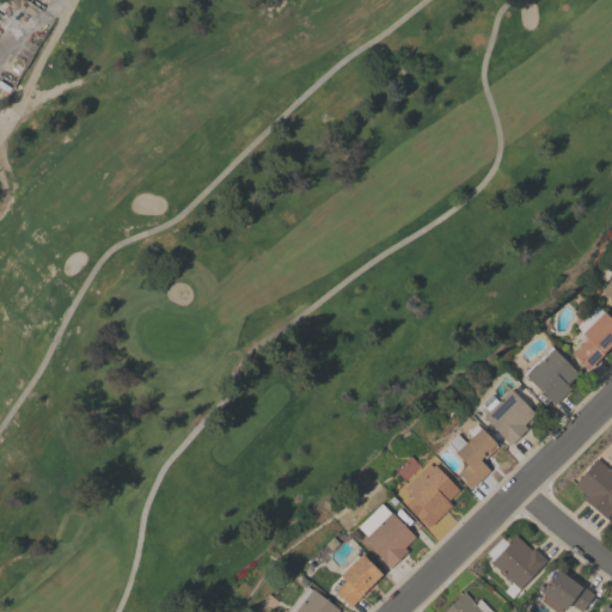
[(611,300),(600,293),(606,285),(604,283),(611,269),(611,300)]
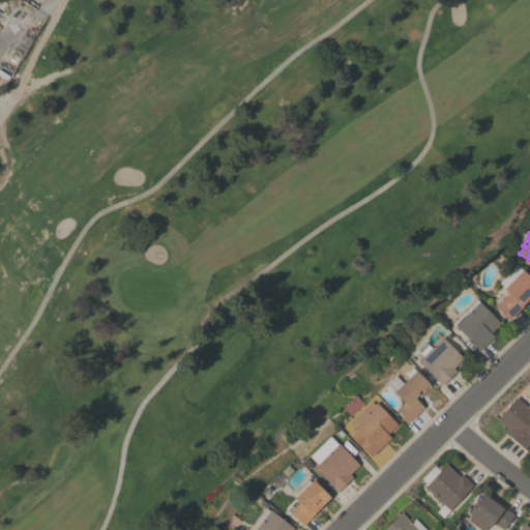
[(529,295),(521,304),(521,305),(507,319),(494,305),(507,292),(502,287),(498,283),(517,264),(529,277),(529,295)]
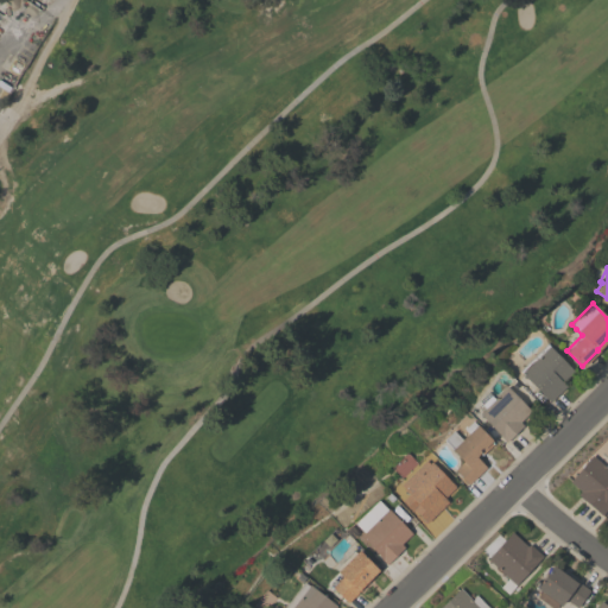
[(546,343),(574,372),(563,382),(567,387),(550,403),(521,374),(523,374),(519,371),(546,343)]
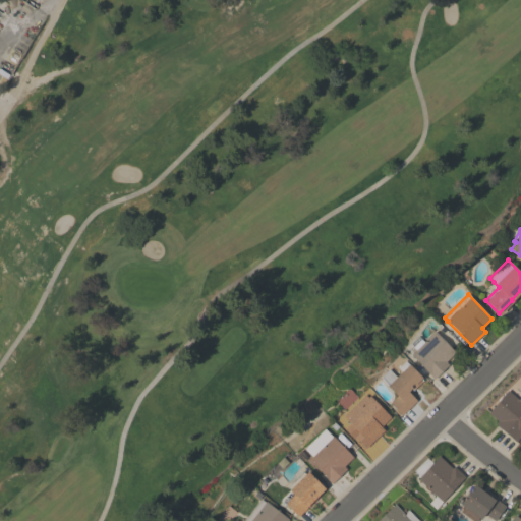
[(416,350),(410,344),(417,336),(424,342),(435,332),(455,352),(446,362),(448,364),(433,380),(429,374),(429,373),(411,355),(416,350)]
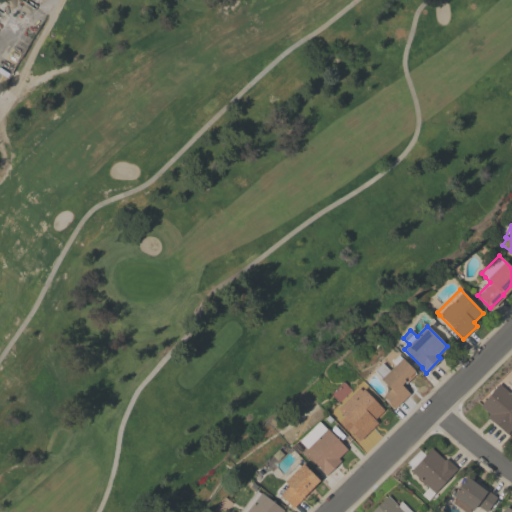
[(394,365),(391,362),(398,355),(401,358),(414,371),(414,372),(416,374),(406,384),(404,382),(401,385),(409,394),(395,408),(383,396),(390,389),(372,371),(381,362),(389,370),(394,365)]
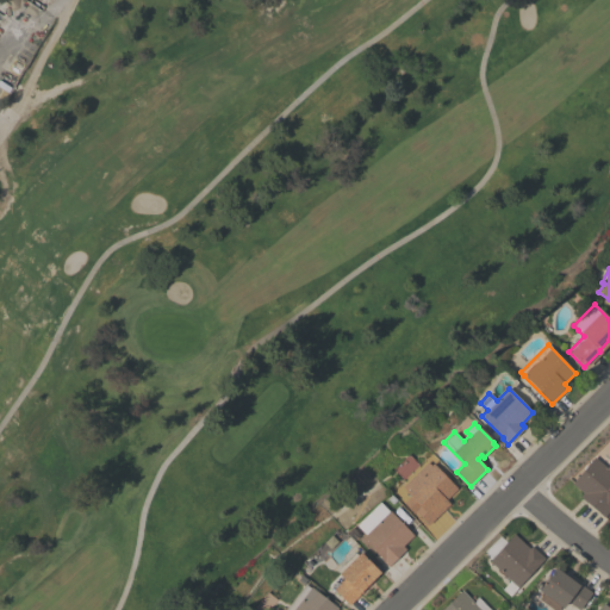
[(607,468),(609,465),(609,511),(604,518),(580,497),(583,493),(572,484),(595,458),(607,468)]
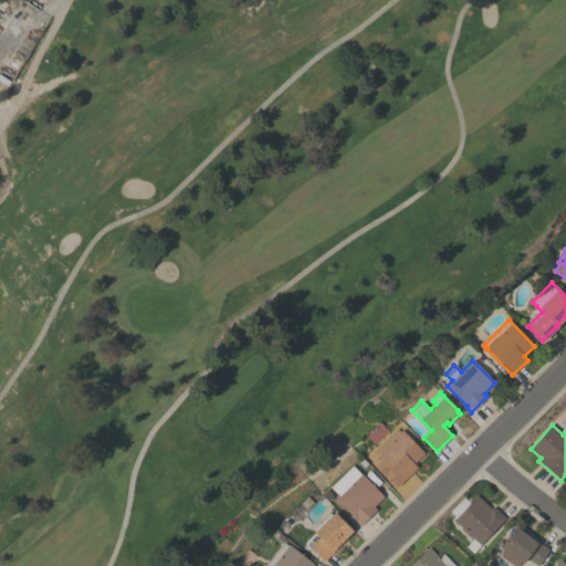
[(398,488),(386,474),(384,477),(375,467),(380,461),(373,453),(397,429),(399,432),(401,430),(425,453),(413,464),(417,468),(398,488)]
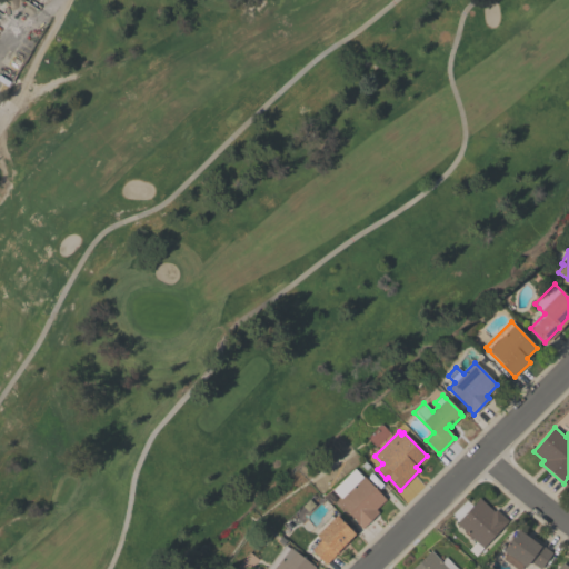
[(362,476),(386,500),(376,509),(378,512),(362,529),(357,523),(357,522),(337,502),(362,476)]
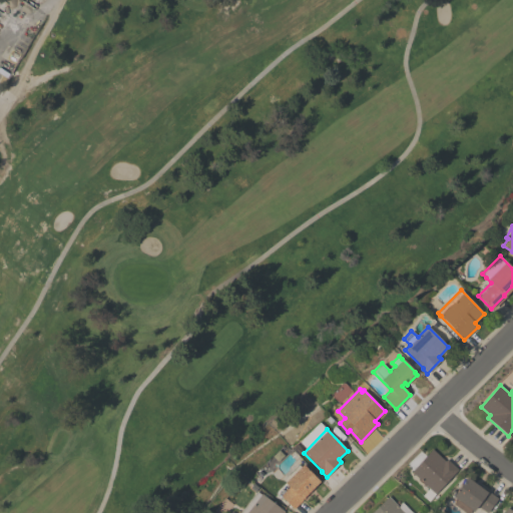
[(432,449),(445,461),(447,459),(458,470),(435,494),(436,494),(429,502),(422,496),(429,488),(411,472),(412,471),(406,465),(420,450),(426,456),(432,449)]
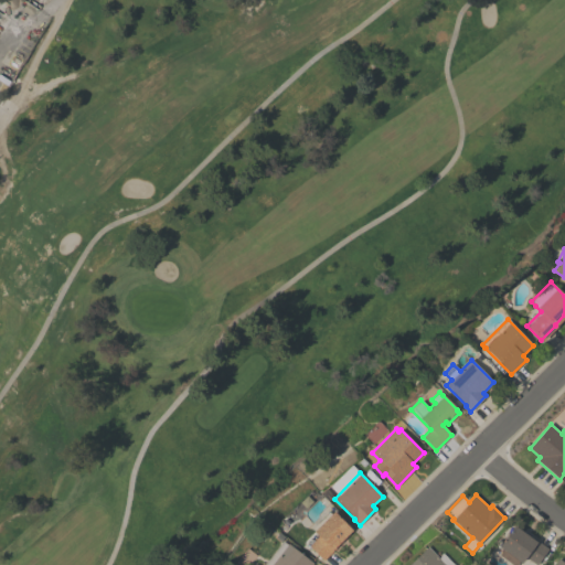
[(333,512),(352,531),(344,537),(345,539),(323,561),(309,546),(310,545),(308,542),(311,539),(315,541),(318,536),(313,532),(333,512)]
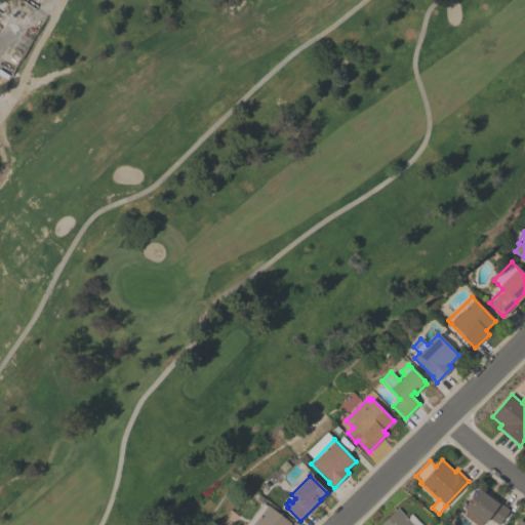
[(480,524),(476,524),(463,516),(468,511),(463,509),(478,489),(497,502),(498,501),(510,511),(498,524),(489,518),(485,524),(482,522),(480,524)]
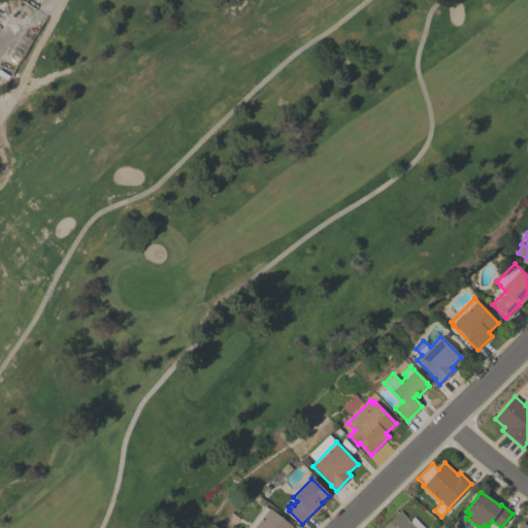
[(293,527),(292,527),(246,527),(264,505),(268,509),(269,508),(293,527)]
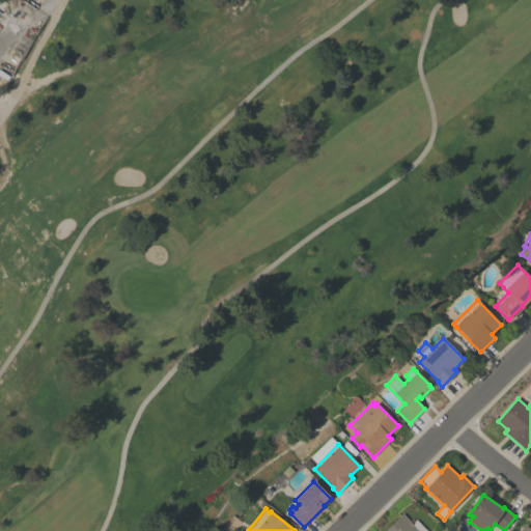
[(412,525),(416,521),(426,530),(385,530),(401,514),(412,525)]
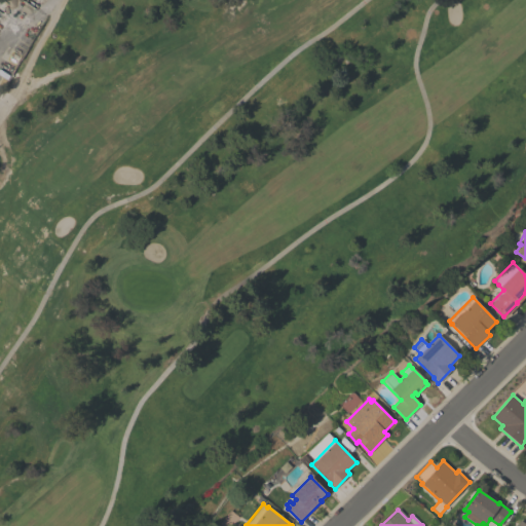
All buildings are outlined.
